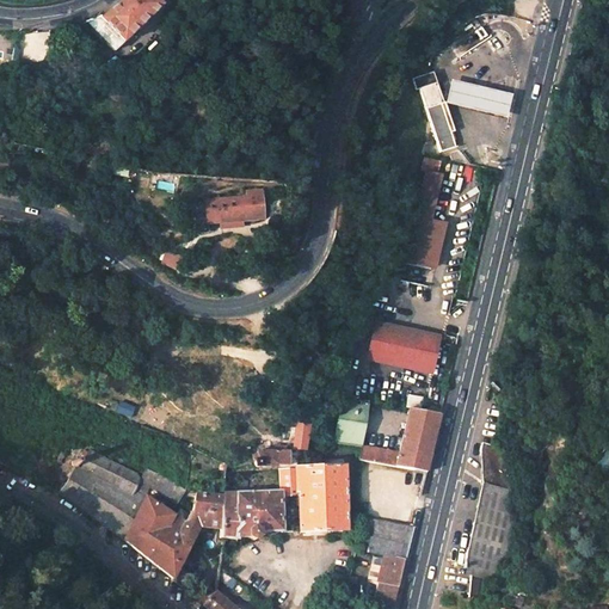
[(116,49),(162,4),(159,0),(121,0),(118,2),(104,14),(102,13),(93,17),(87,19),(116,49)]
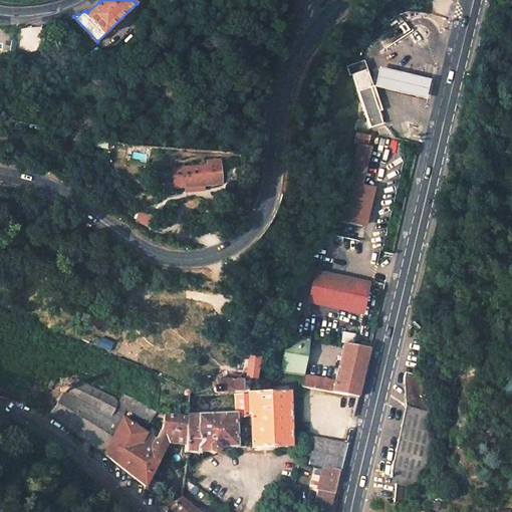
[(399,14),(404,23),(409,20),(405,12),(399,14)]
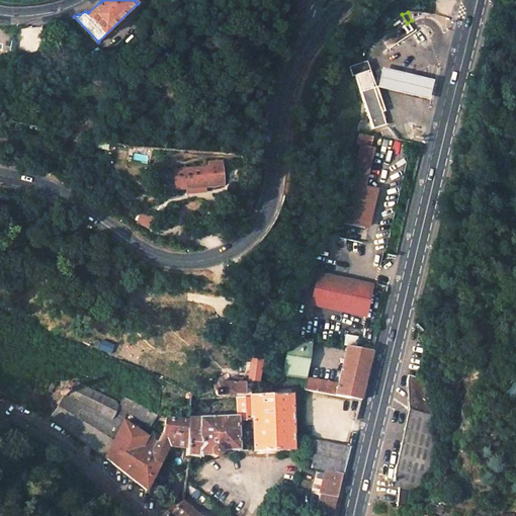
[(0,47),(16,51),(20,36),(0,30),(0,47)]
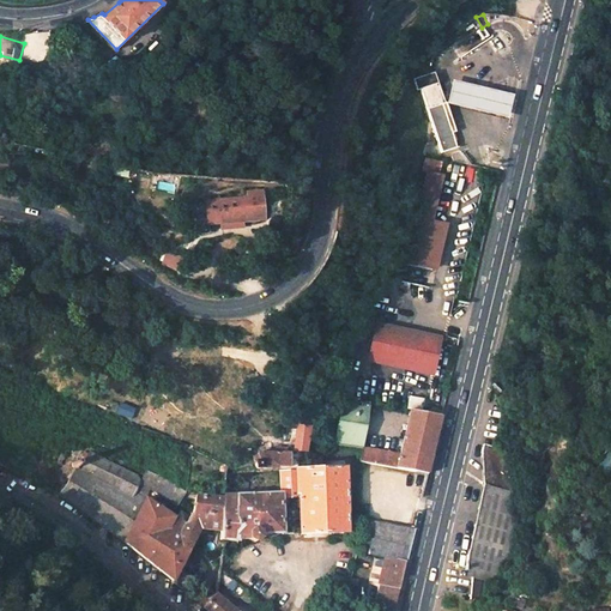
[(437,70),(417,77),(421,89),(423,88),(441,82),(437,70)]
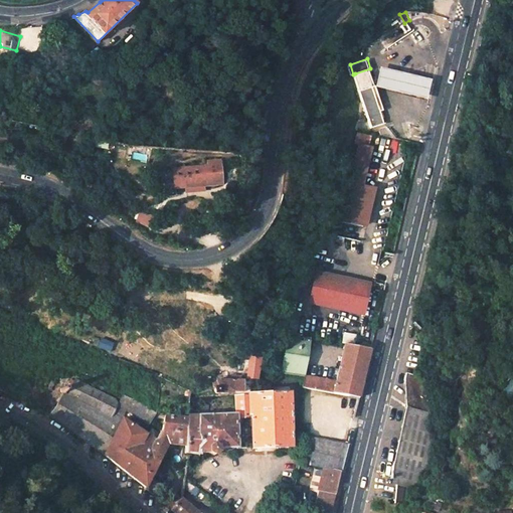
[(434,79),(383,67),(378,87),(429,99),(434,79)]
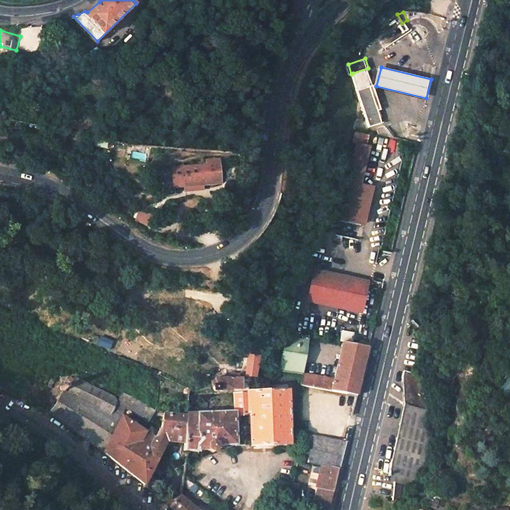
[(379,102),(373,85),(368,68),(353,73),(364,106),(371,126),(372,126),(383,122),(377,103),(379,102)]
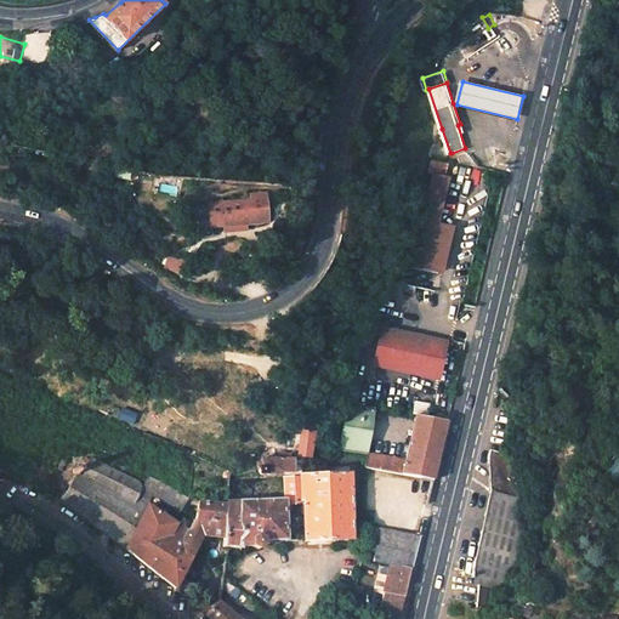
[(453,175),(437,171),(416,262),(442,268),(453,222),(442,220),(453,175)]
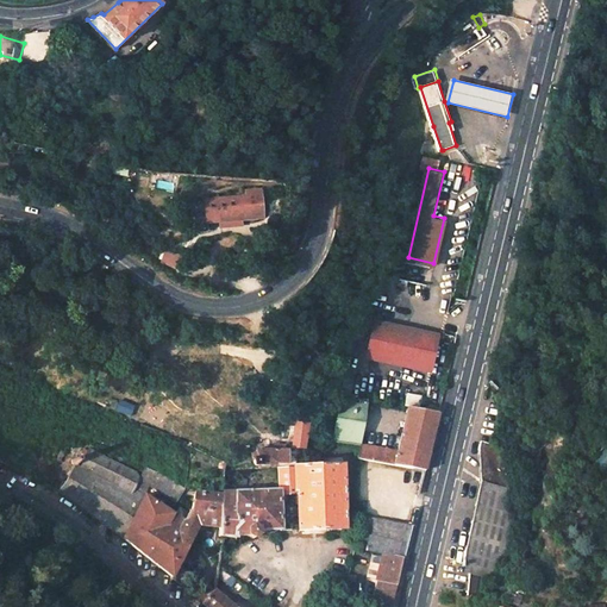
[(264,195),(243,196),(208,198),(210,219),(219,219),(219,221),(244,220),(256,219),(256,214),(266,214),(264,195)]
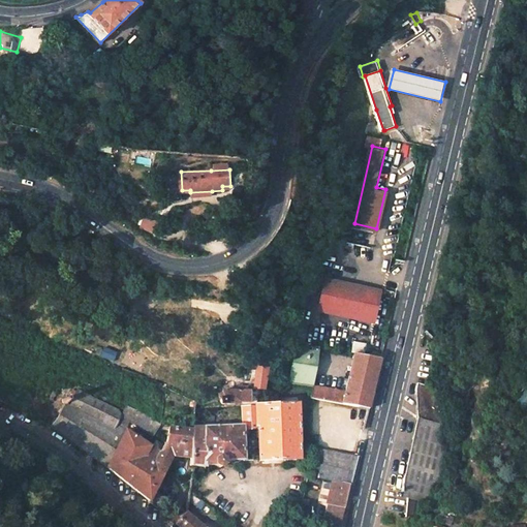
[(318,310),(376,322),(383,288),(326,276),(318,310)]
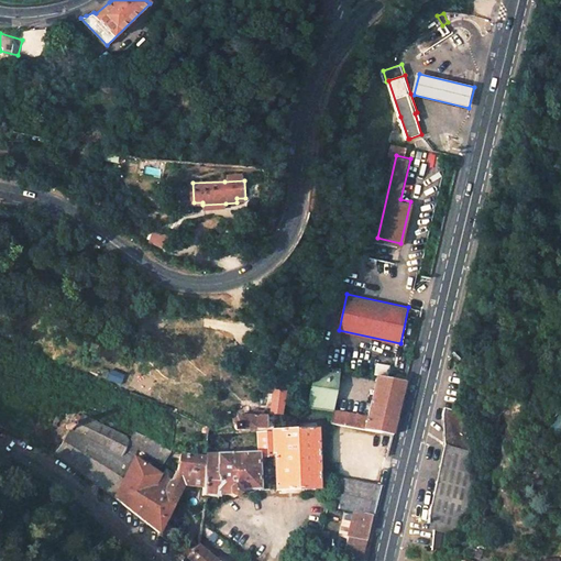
[(388,377),(391,365),(326,353),(323,364),(341,367),(378,375),(388,377)]
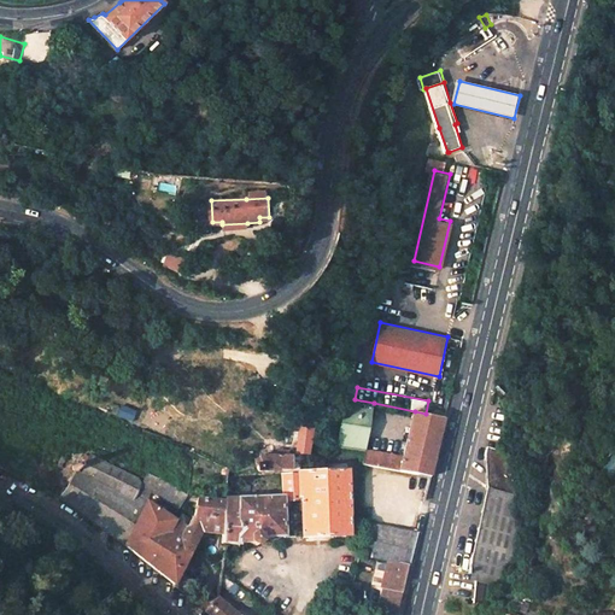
[(347,398),(340,445),(365,451),(374,403),(355,399),(352,399),(347,398)]
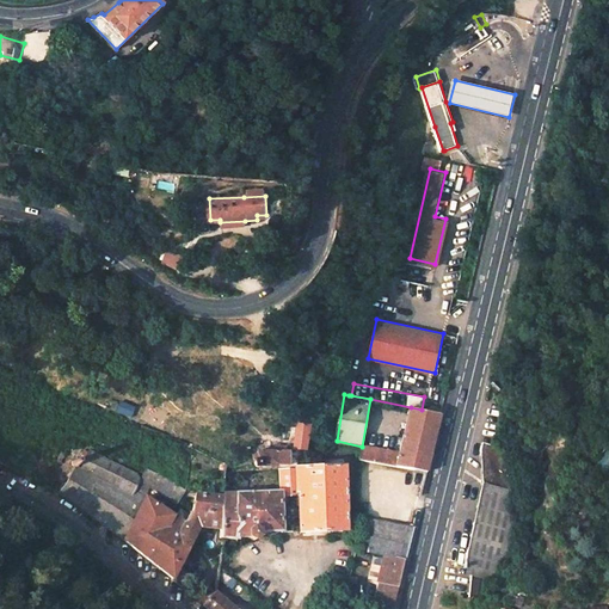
[(411,407),(400,454),(362,447),(361,459),(364,460),(413,468),(428,472),(442,413),(422,410),(411,407)]
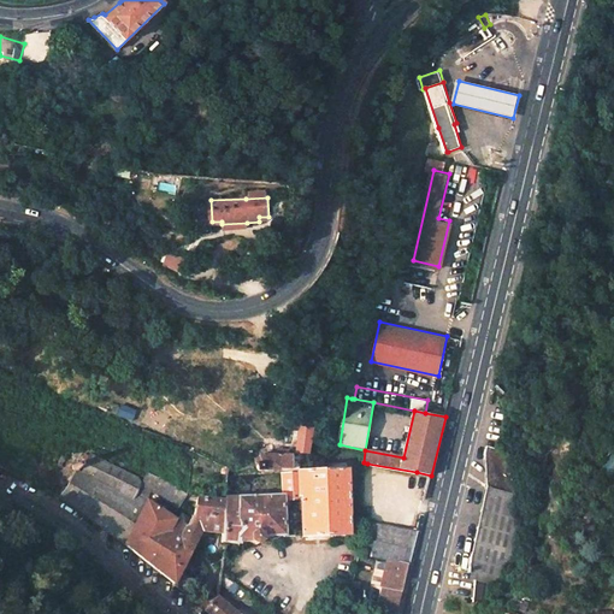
[(299,438),(296,450),(310,450),(311,440),(299,438)]
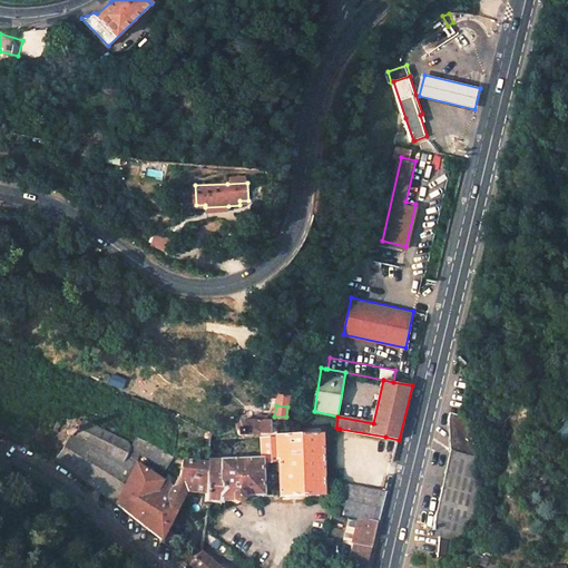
[(462,413),(451,411),(450,418),(451,449),(437,513),(436,513),(434,528),(441,528),(441,534),(462,538),(467,518),(476,520),(485,479),(477,477),(483,447),(479,446),(472,415),(462,413)]
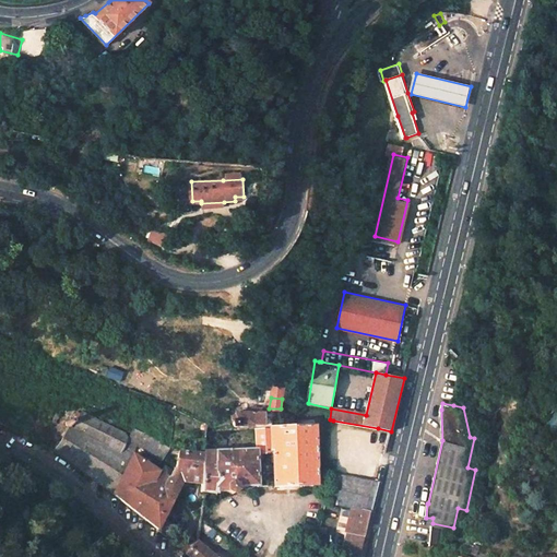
[(237,424),(253,425),(256,414),(236,412),(237,418),(236,418),(234,421),(234,422),(235,423),(237,424)]
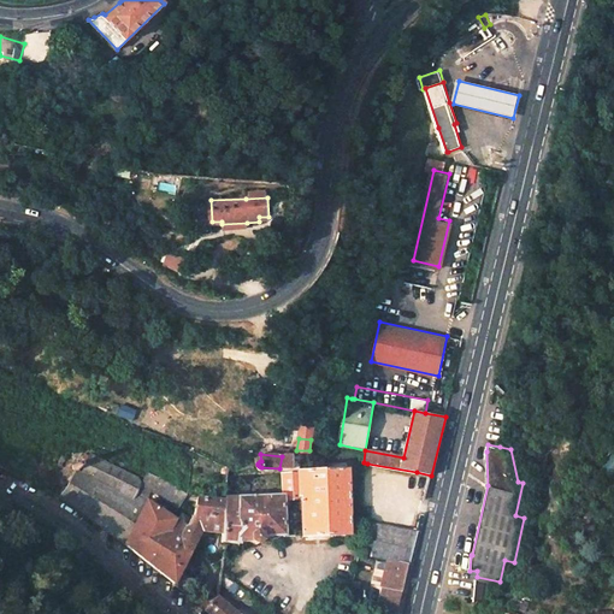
[(77,507),(98,521),(127,544),(151,496),(154,490),(179,506),(188,495),(161,474),(160,476),(151,470),(143,482),(140,474),(102,458),(94,476),(83,471),(82,468),(82,466),(80,465),(77,464),(75,464),(74,464),(72,465),(71,467),(71,468),(71,471),(72,474),(74,476),(64,497),(77,507)]
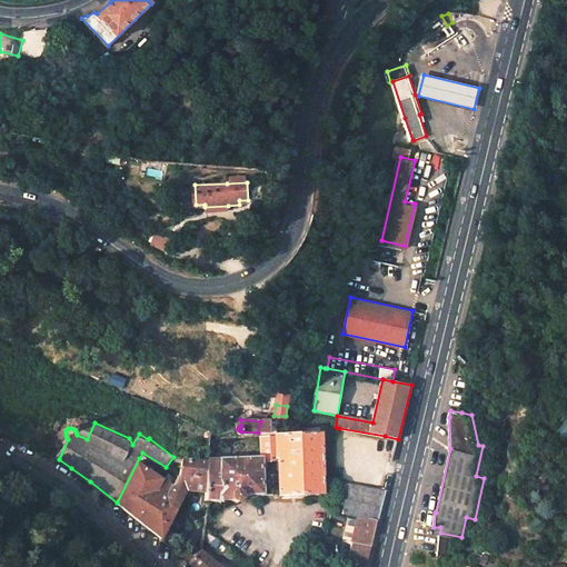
[(264,495),(325,494),(324,434),(277,434),(277,436),(262,436),(264,456),(256,456),(211,459),(211,461),(208,493),(207,500),(211,500),(224,501),(224,499),(234,500),(238,504),(245,499),(245,495),(264,495)]
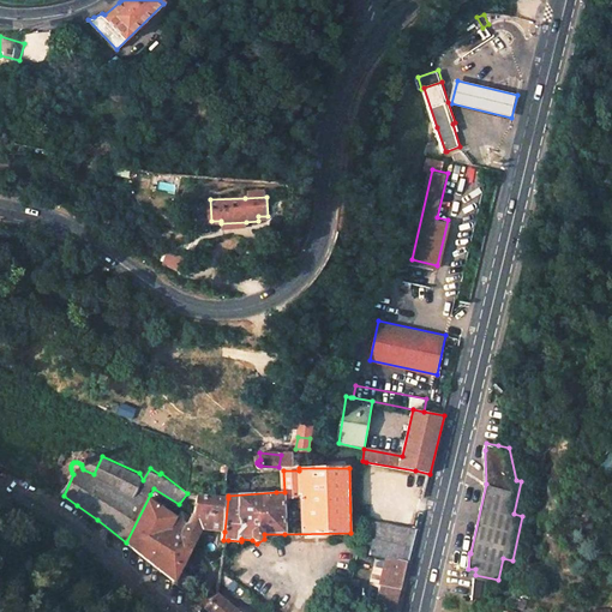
[(177,581),(203,529),(225,532),(228,498),(199,489),(198,499),(189,519),(150,495),(126,543),(177,581)]
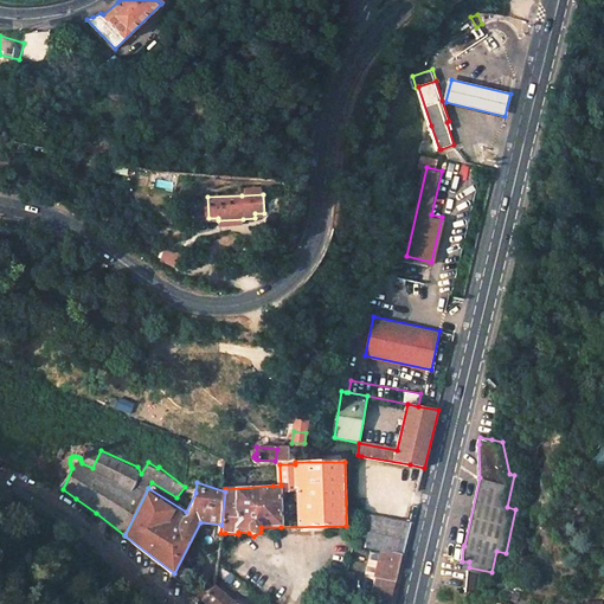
[(404,548),(411,521),(359,511),(360,547),(383,552),(403,556),(404,548)]
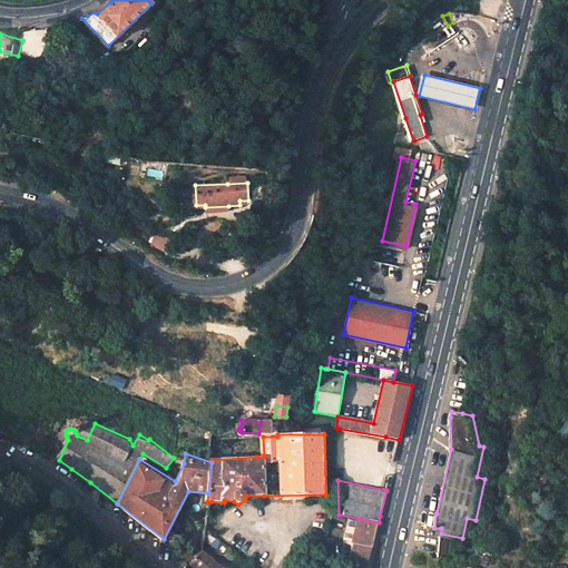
[(213,535),(216,516),(209,515),(208,518),(206,530),(213,535)]
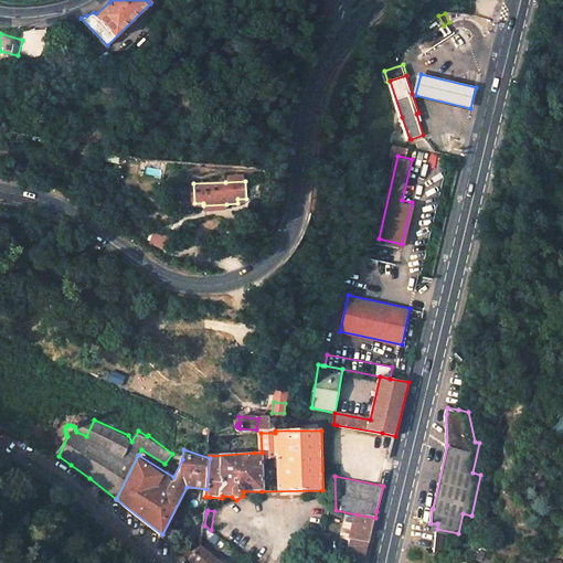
[(204,526),(206,513),(200,511),(194,541),(183,553),(191,560),(201,548),(204,526)]
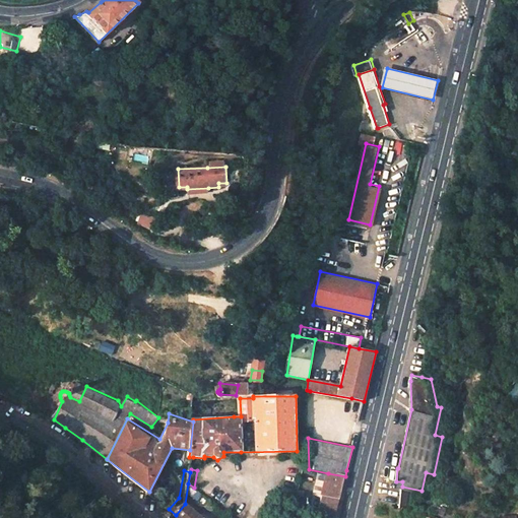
[(345,476),(328,473),(323,496),(325,497),(322,507),(321,515),(329,517),(331,517),(335,517),(336,517),(341,497),(343,483),(345,476)]
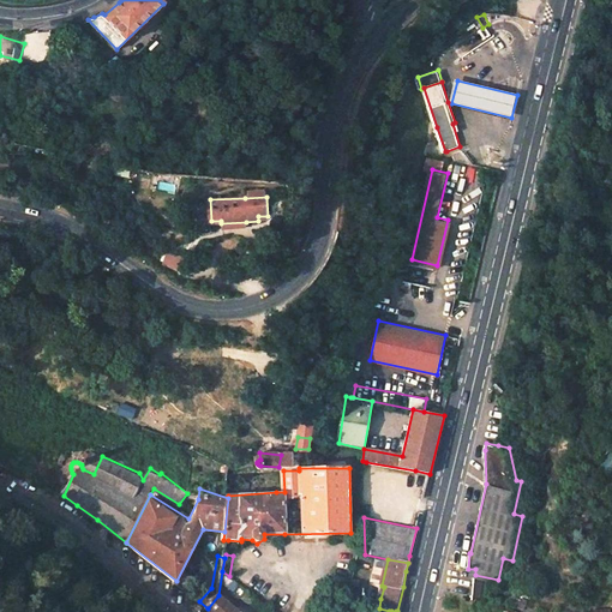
[(238,611),(219,595),(208,609),(207,610),(210,611),(238,611)]
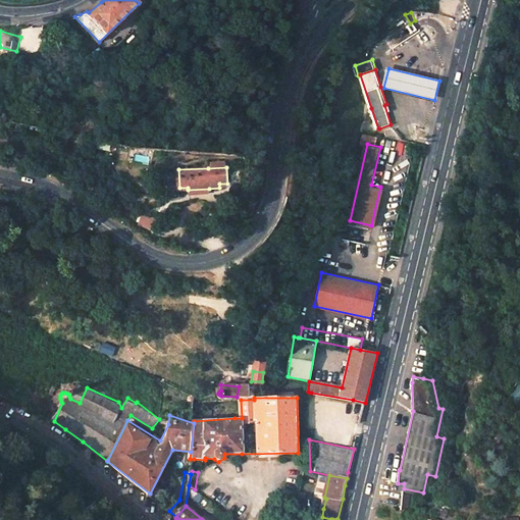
[(443,508),(439,515),(445,517),(448,510),(443,508)]
